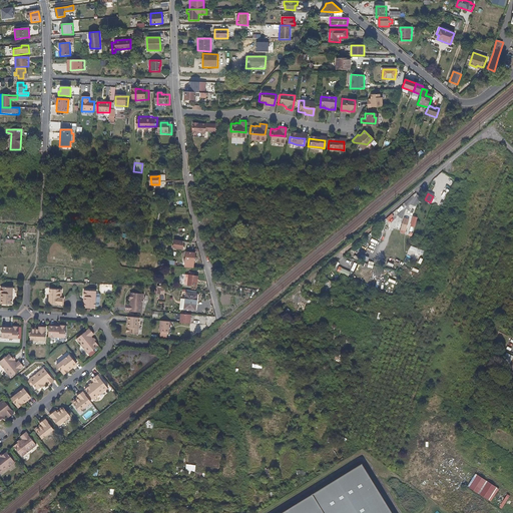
[(405,233),(409,218),(403,217),(400,232),(405,233)]
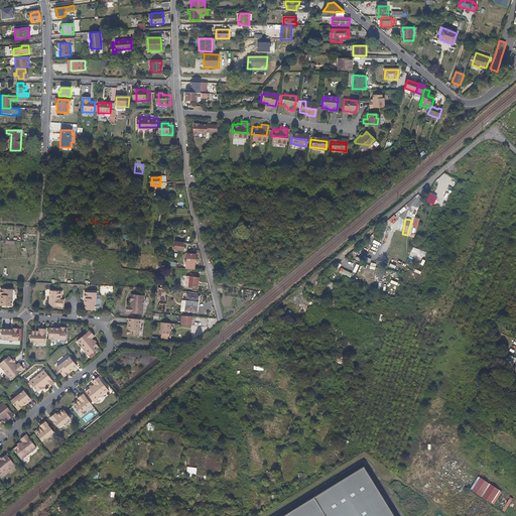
[(184,250),(184,243),(176,242),(175,249),(184,250)]
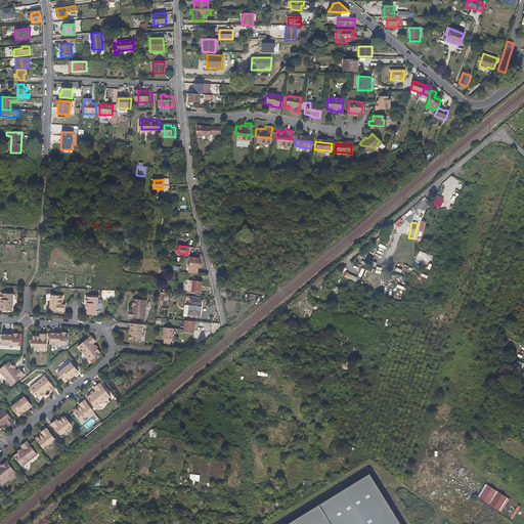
[(419,251),(417,256),(431,261),(433,256),(419,251)]
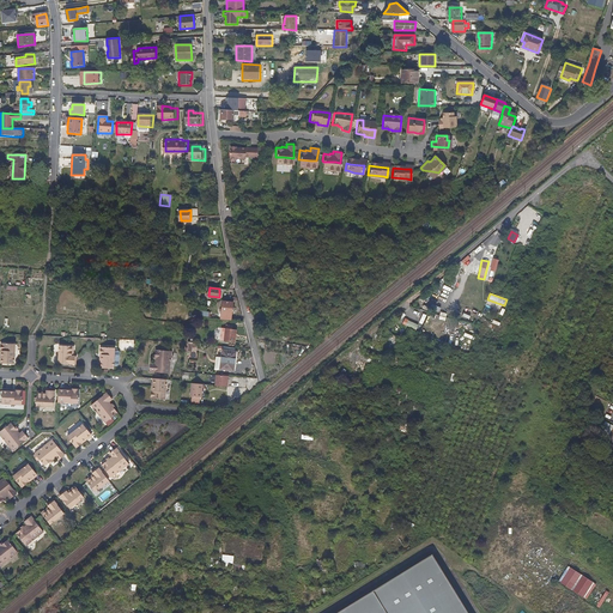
[(224,320),(234,321),(235,303),(223,302),(222,319),(224,320)]
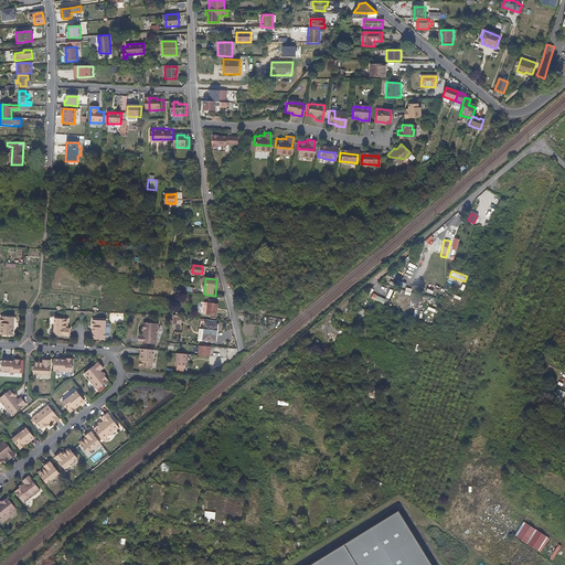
[(382,305),(385,300),(376,295),(373,299),(382,305)]
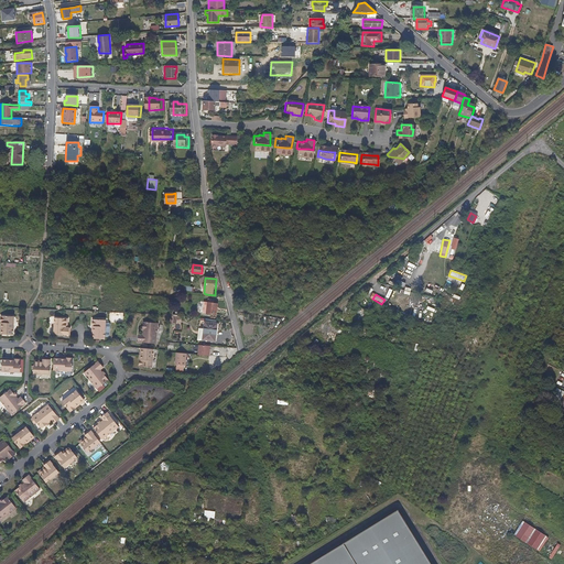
[(218,303),(208,302),(207,313),(217,314),(218,303)]
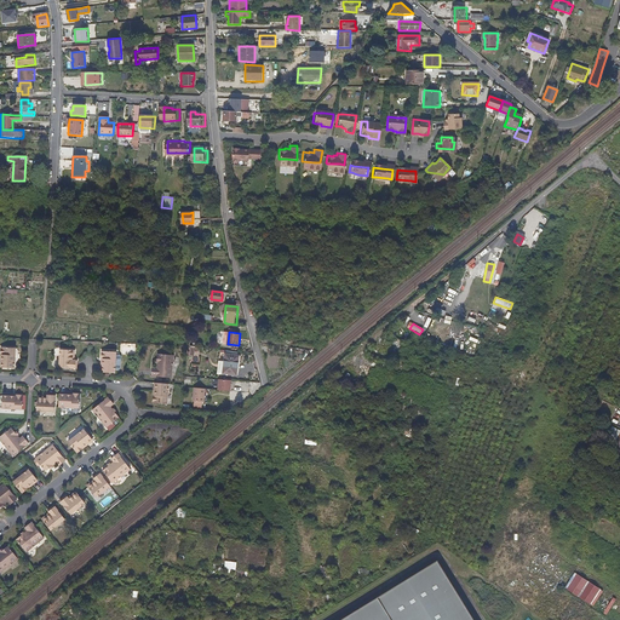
[(0,355),(1,356),(1,368),(13,368),(15,348),(0,346),(0,355)]
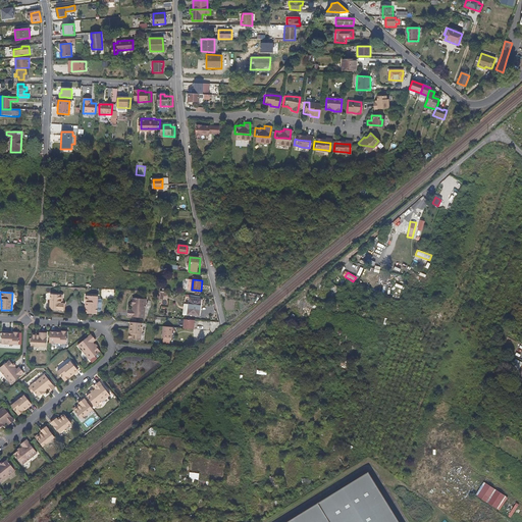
[(60,304),(61,295),(50,295),(49,310),(64,311),(64,304),(62,304),(60,304)]
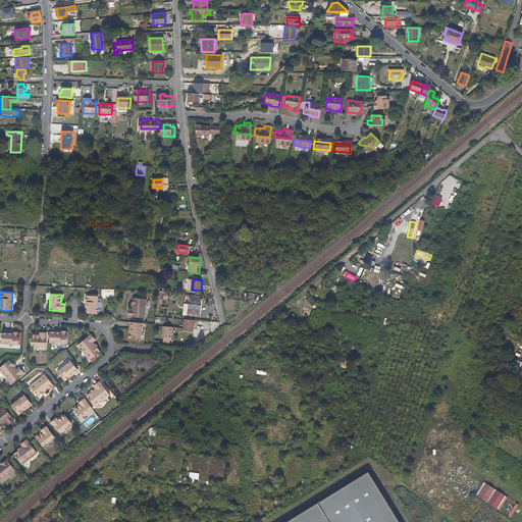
[(87,304),(87,314),(97,315),(97,311),(98,299),(98,298),(86,297),(86,304),(87,304)]
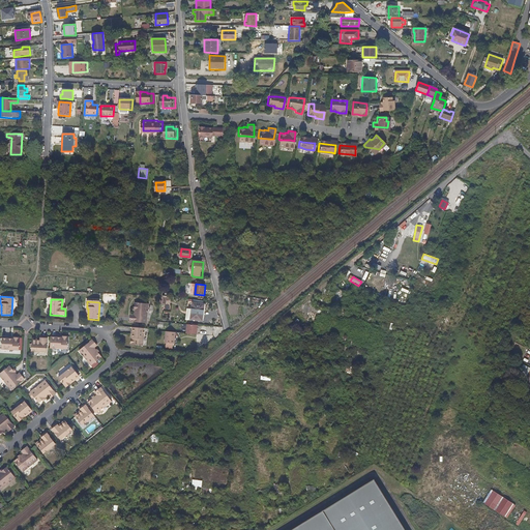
[(192,310),(190,319),(202,321),(204,304),(203,304),(193,302),(192,310)]
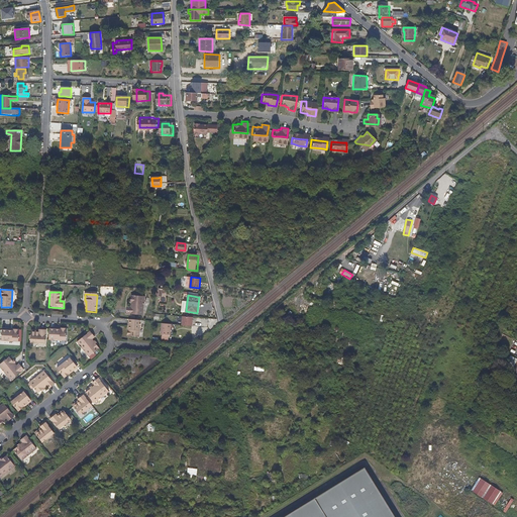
[(141,315),(143,297),(130,296),(128,308),(125,307),(125,314),(141,315)]
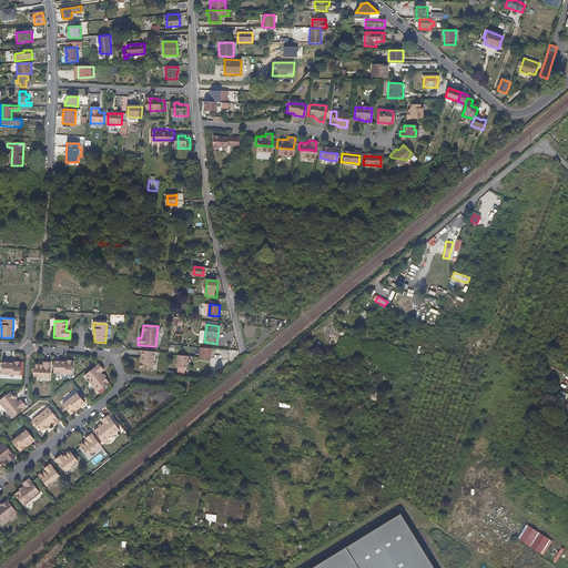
[(199,347),(198,357),(210,358),(211,347),(199,347)]
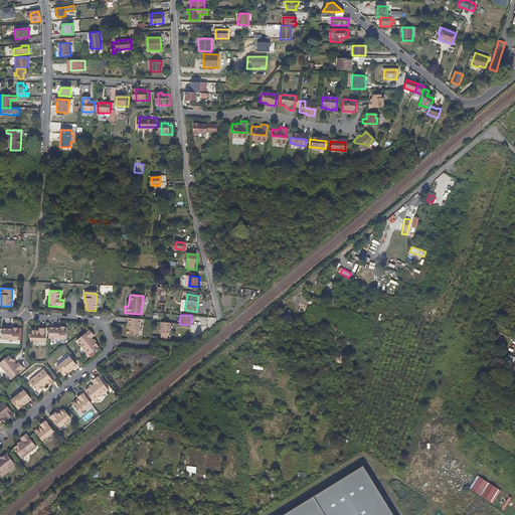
[(137,336),(139,319),(136,319),(128,318),(127,329),(126,329),(125,335),(137,336)]
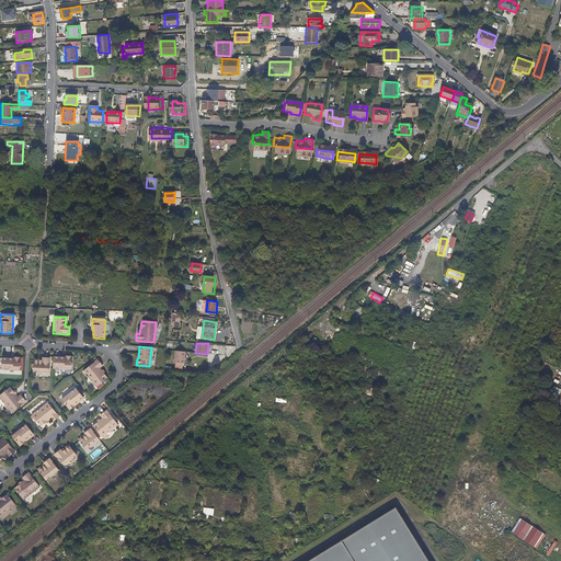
[(184,364),(185,352),(175,352),(174,364),(184,364)]
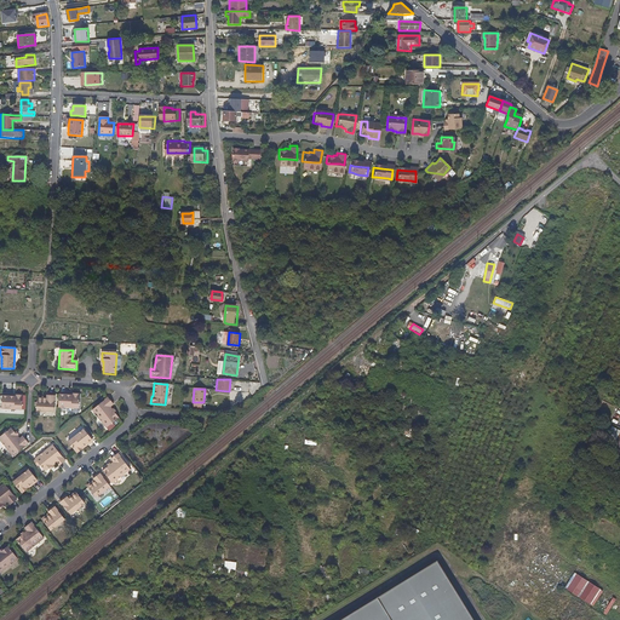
[(72,396),(59,395),(58,408),(79,409),(80,395),(72,394),(72,396)]
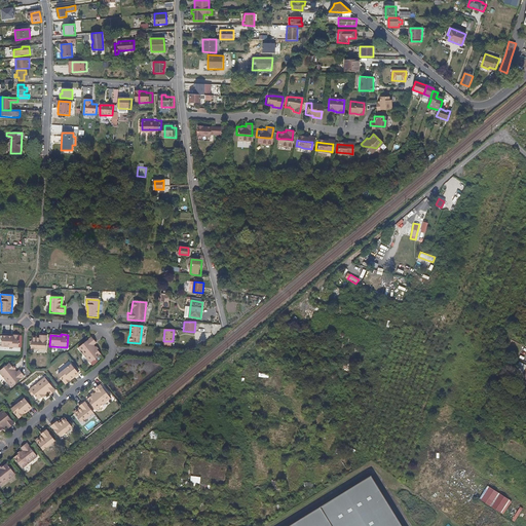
[(12,337),(2,336),(1,346),(19,347),(20,335),(12,335),(12,337)]
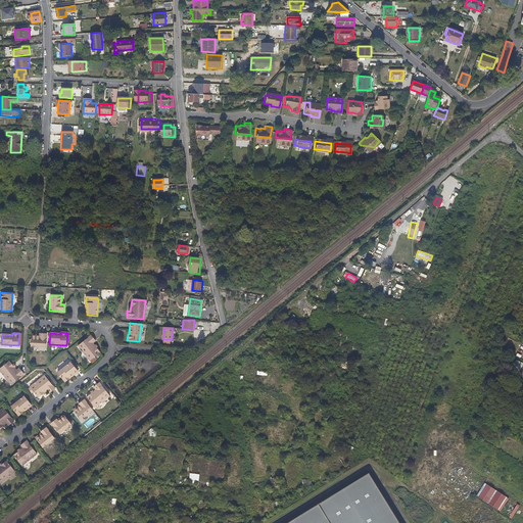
[(40,336),(31,336),(31,347),(46,347),(46,333),(40,333),(40,335),(40,336)]
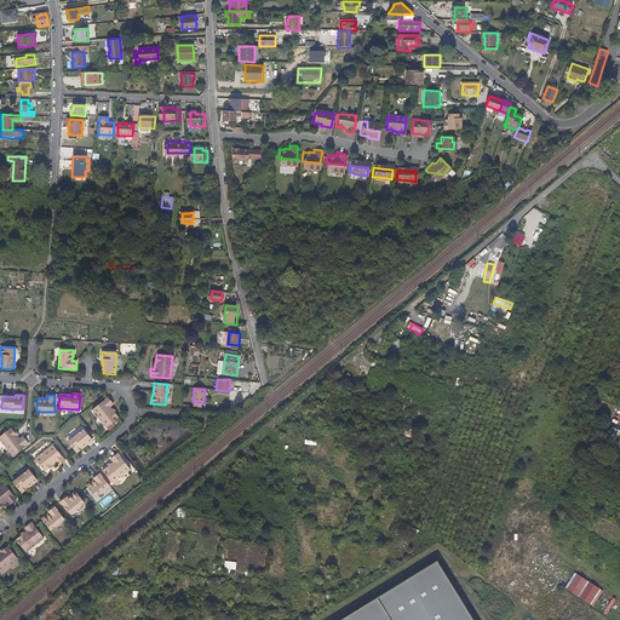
[(107,429),(119,419),(110,408),(113,406),(108,399),(92,411),(107,429)]
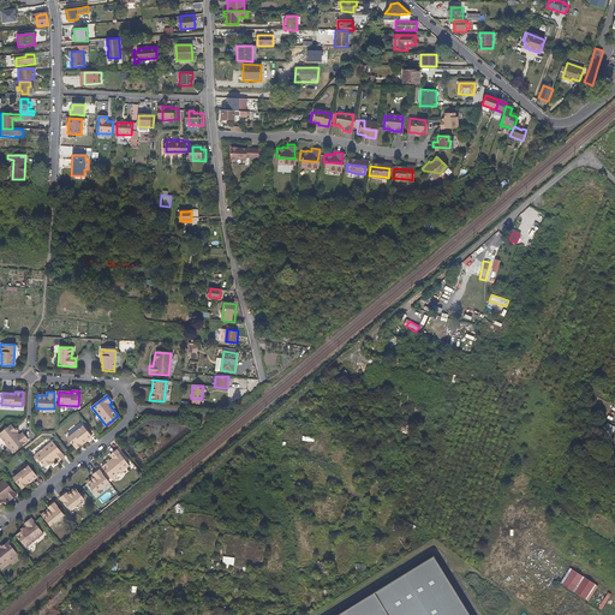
[(614,425),(607,423),(602,433),(610,437),(614,427),(614,425)]
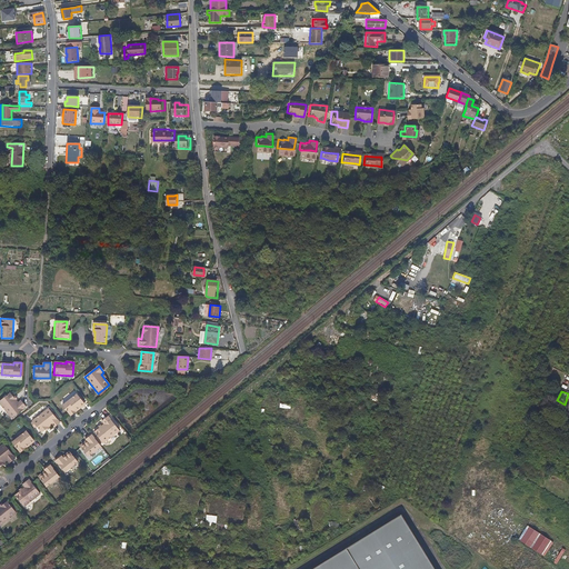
[(10,393),(0,400),(0,403),(12,419),(26,408),(21,401),(18,403),(10,393)]
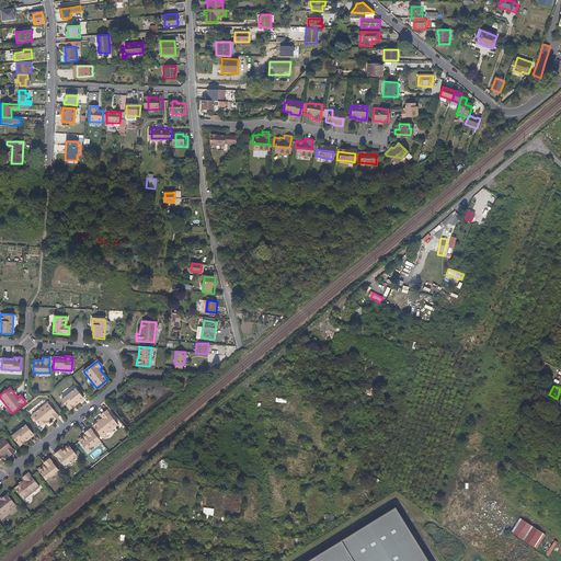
[(75,405),(83,398),(76,389),(61,401),(70,411),(76,407),(75,405)]
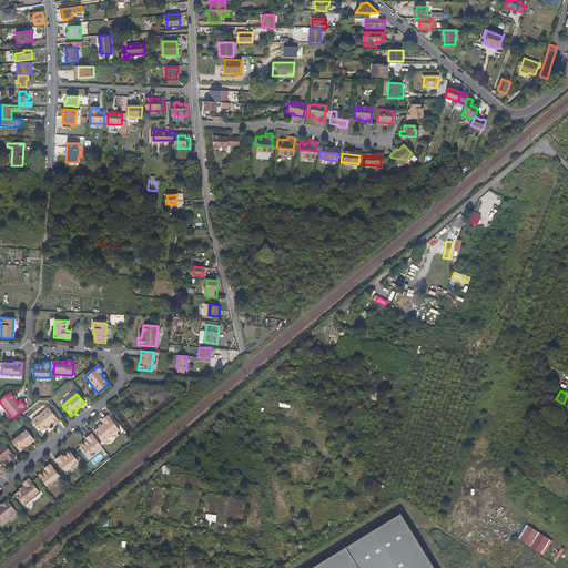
[(49,408),(32,422),(41,433),(51,425),(54,428),(60,423),(49,408)]
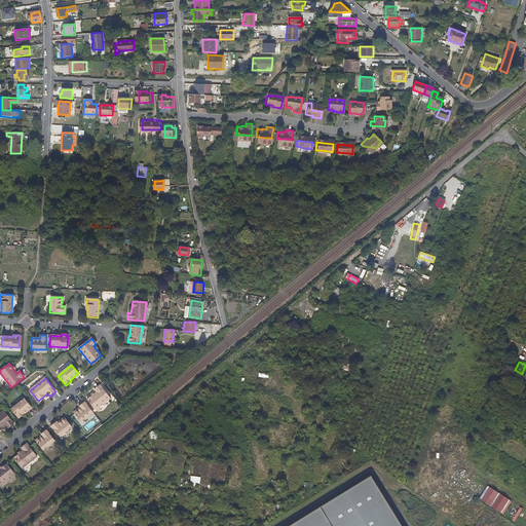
[(111,399),(100,385),(95,390),(97,392),(87,400),(96,411),(111,399)]
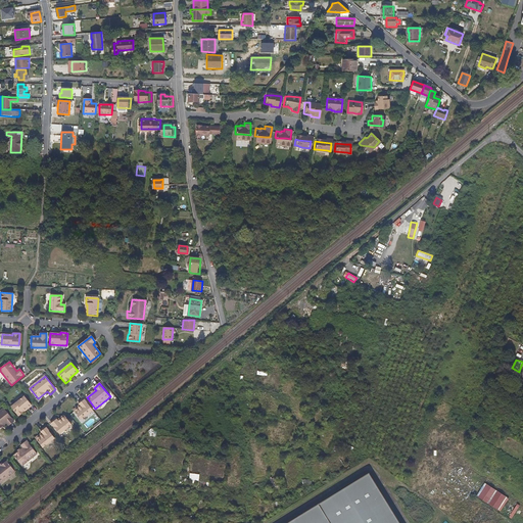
[(22,412),(31,405),(25,396),(11,408),(18,417),(25,413),(22,412)]
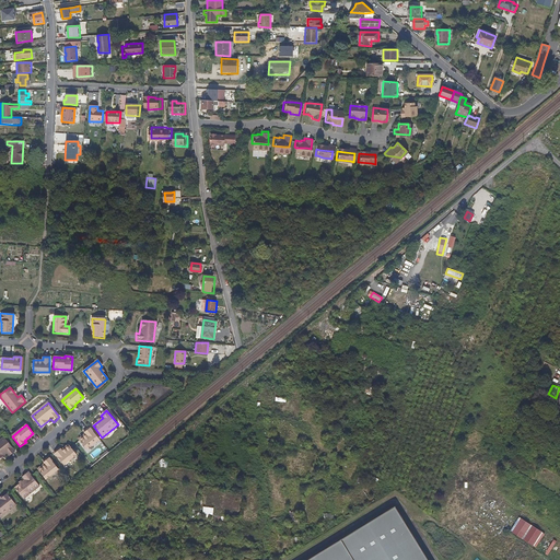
[(100,440),(90,428),(84,432),(85,434),(86,435),(80,441),(86,450),(100,440)]
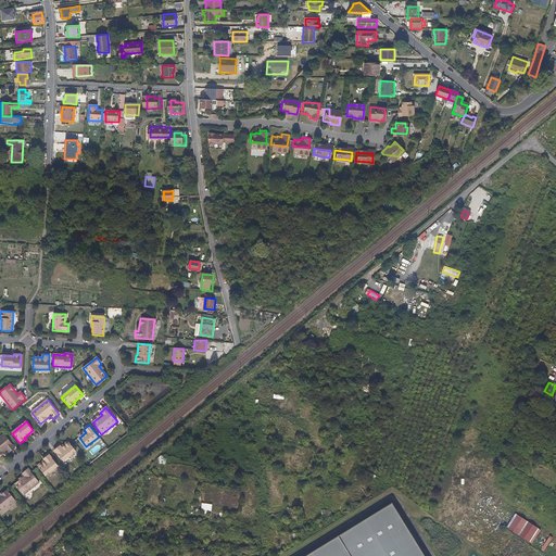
[(3,434),(0,437),(0,455),(7,451),(9,453),(15,447),(3,434)]
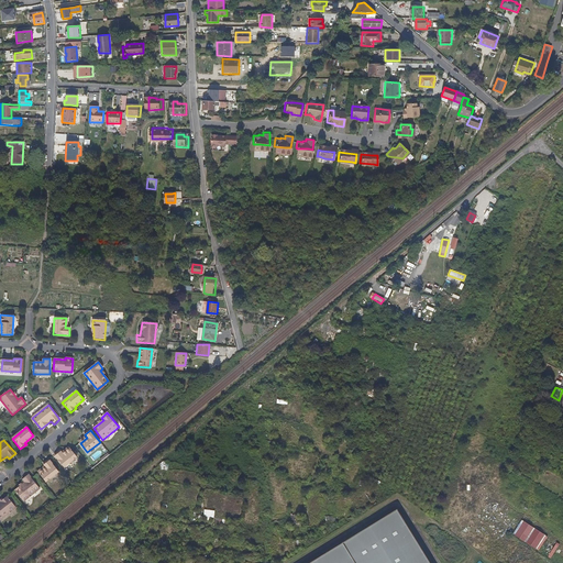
[(77,457),(70,449),(64,454),(62,453),(61,451),(55,455),(65,468),(77,457)]
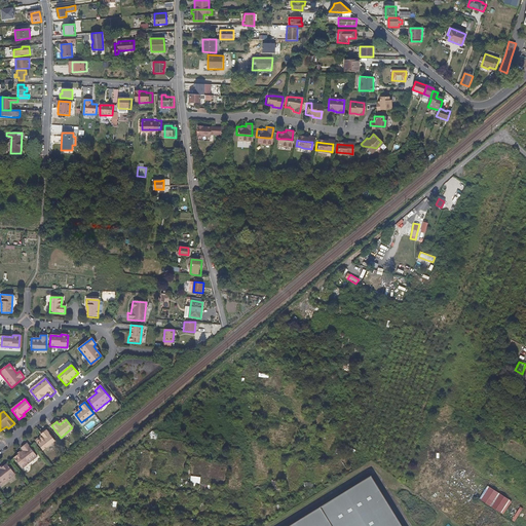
[(43,437),(36,442),(43,451),(55,442),(46,429),(40,434),(41,436),(43,437)]
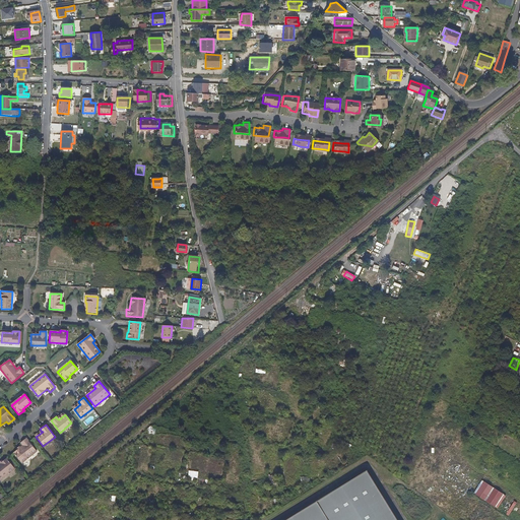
[(37,452),(26,439),(21,444),(22,446),(14,453),(22,464),(37,452)]
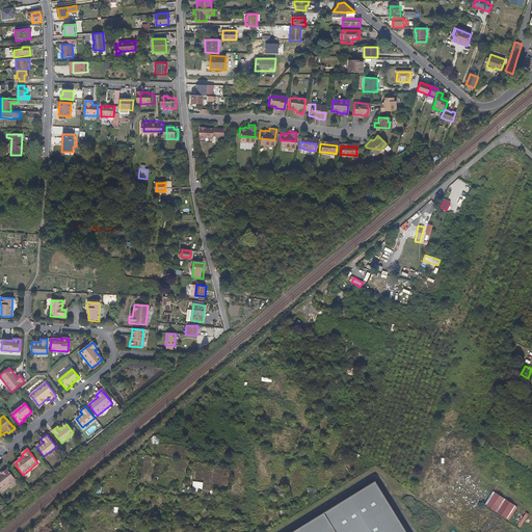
[(0,491),(15,480),(6,470),(0,475),(0,491)]
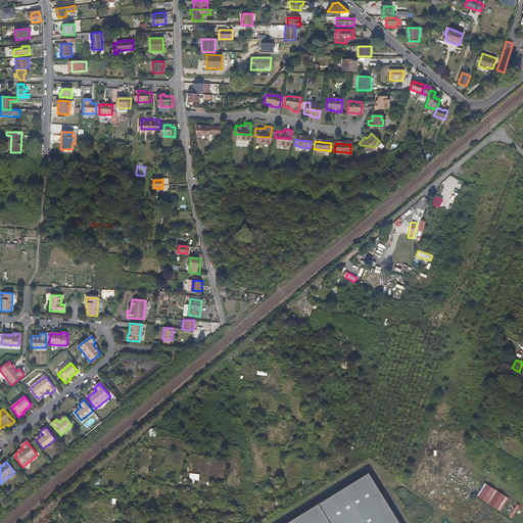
[(398,522),(369,474),(286,522),(398,522)]
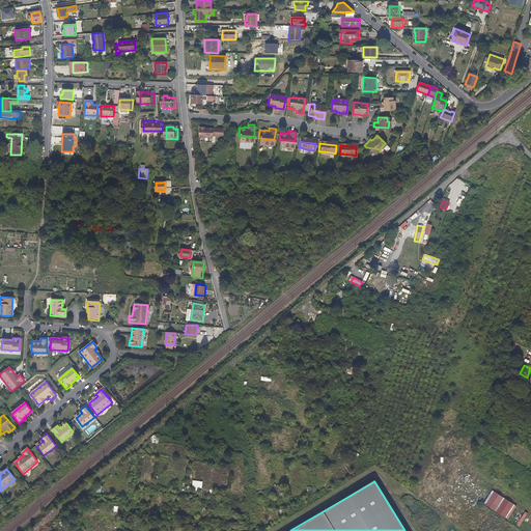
[(492,511),(488,516),(495,520),(498,514),(492,511)]
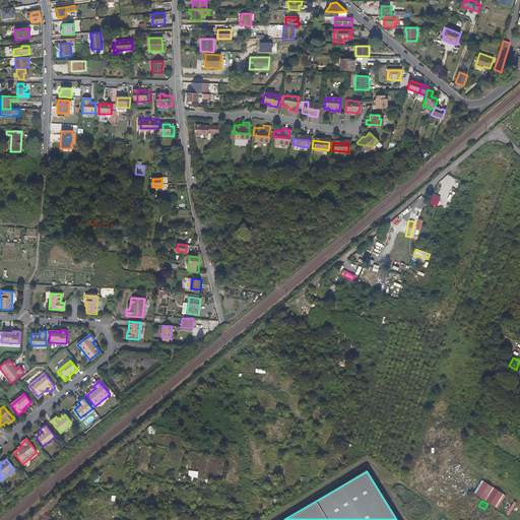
[(474,519),(476,517),(478,518),(481,514),(476,510),(470,519),(474,519)]
